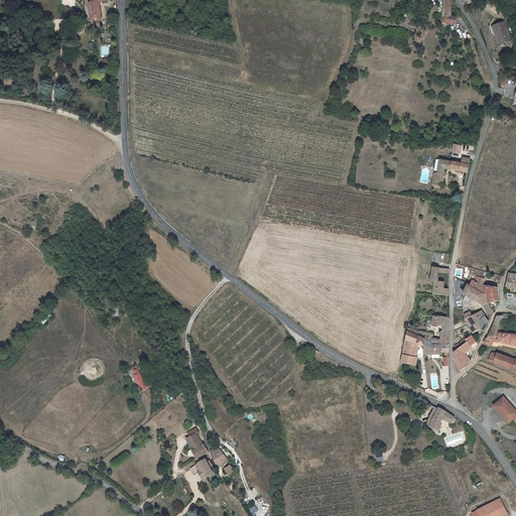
[(104,0),(90,0),(94,20),(102,19),(99,1),(104,0)]
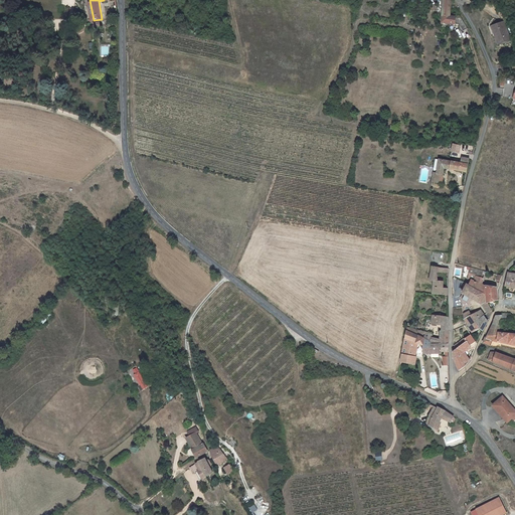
[(442,0),(442,7),(441,22),(454,23),(454,21),(459,22),(460,14),(454,13),(454,16),(450,15),(450,0),(442,0)]
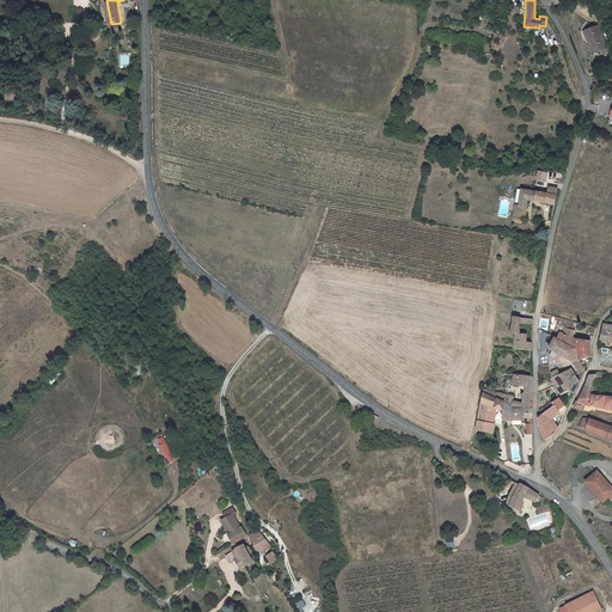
[(605,47),(597,25),(585,30),(588,40),(592,38),(597,50),(605,47)]
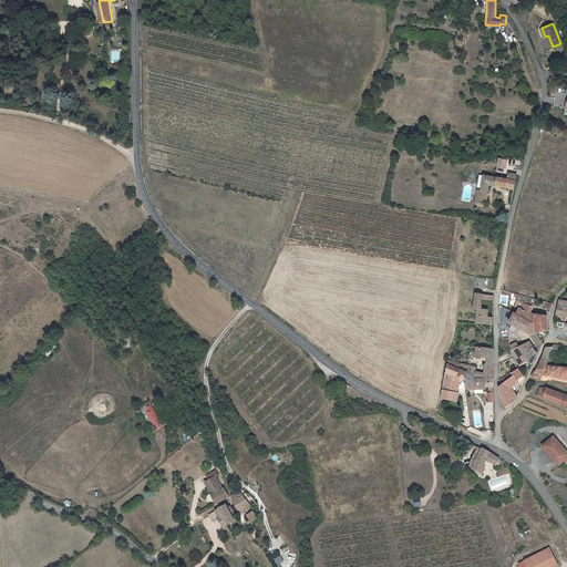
[(496,167),(506,168),(507,160),(497,157),(496,167)]
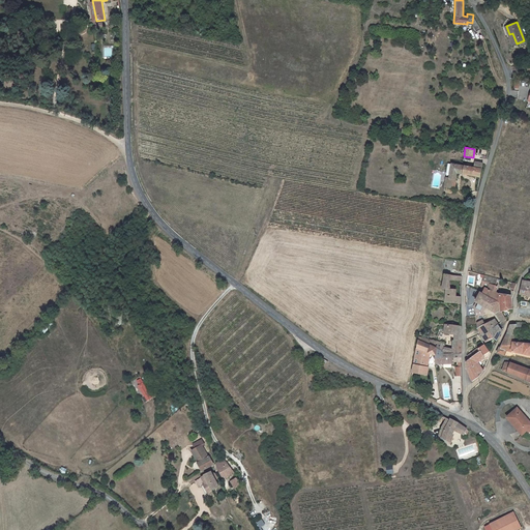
[(474,162),(473,166),(470,165),(469,167),(451,164),(448,179),(445,178),(444,187),(454,189),(458,173),(479,177),(481,164),(474,162)]
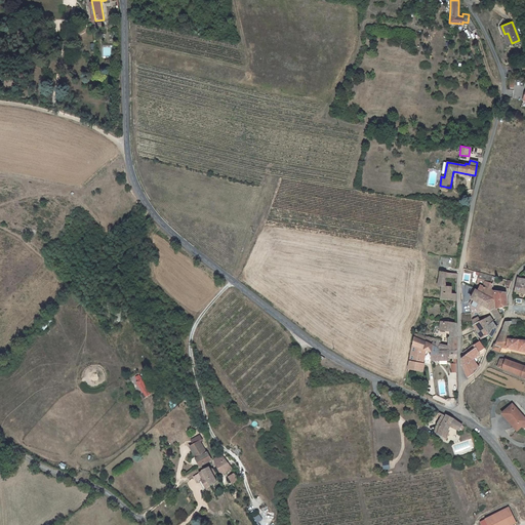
[(455,300),(455,294),(450,293),(450,287),(445,287),(446,278),(456,277),(455,273),(439,272),(437,287),(441,287),(442,300),(455,300)]
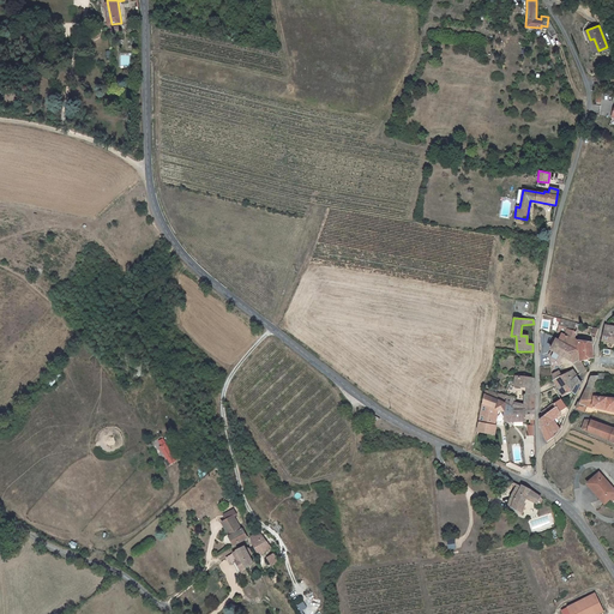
[(564,332),(561,341),(581,351),(582,357),(593,356),(591,343),(581,344),(575,339),(576,332),(575,331),(576,323),(560,318),(559,331),(564,332)]
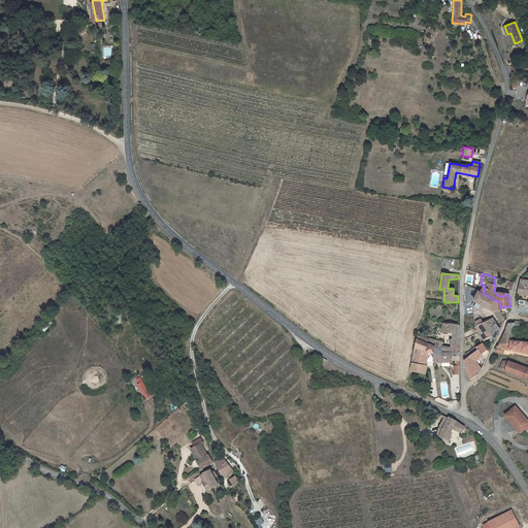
[(519,287),(518,293),(527,294),(527,279),(521,278),(519,287)]
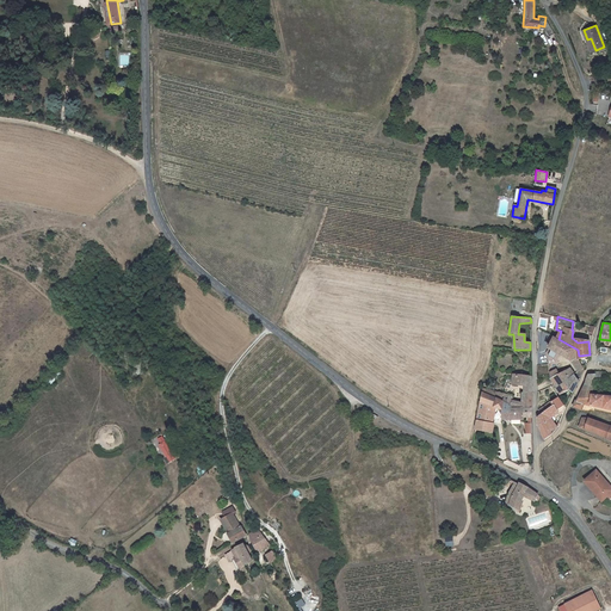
[(584,368),(579,356),(578,350),(559,339),(555,338),(549,349),(572,362),(580,371),(584,368)]
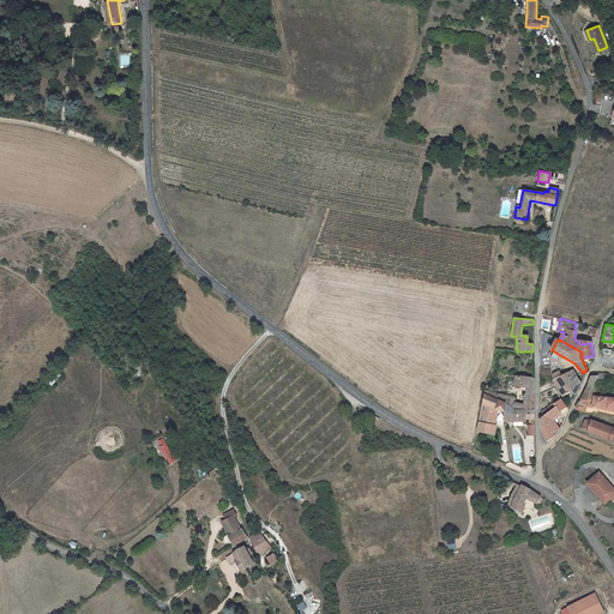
[(572,371),(560,377),(563,380),(566,386),(577,377),(572,371)]
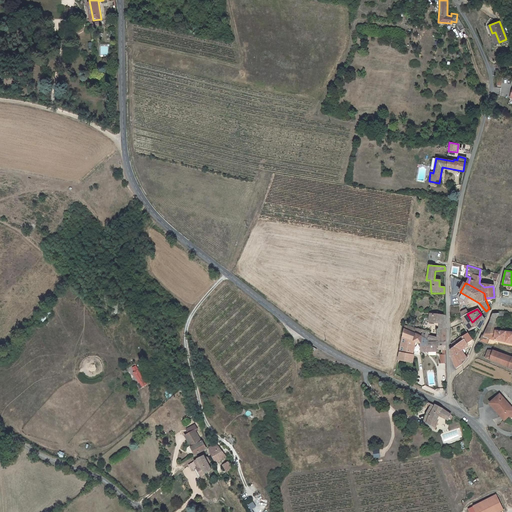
[(492,313),(490,321),(496,323),(497,319),(504,317),(505,311),(498,311),(498,312),(492,313)]
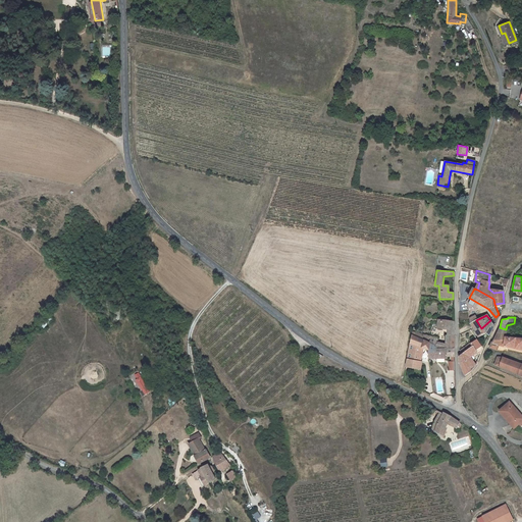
[(493,325),(490,320),(481,328),(478,323),(473,327),(480,337),(486,332),(489,334),(493,325)]
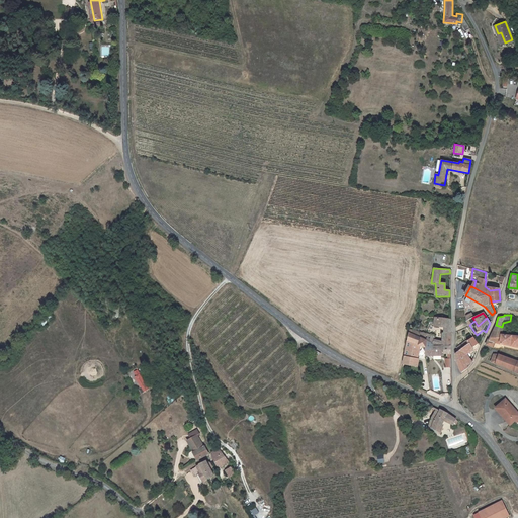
[(427,355),(451,355),(450,320),(434,319),(434,327),(443,328),(443,342),(435,341),(435,337),(410,330),(403,364),(416,366),(421,345),(427,346),(427,355)]
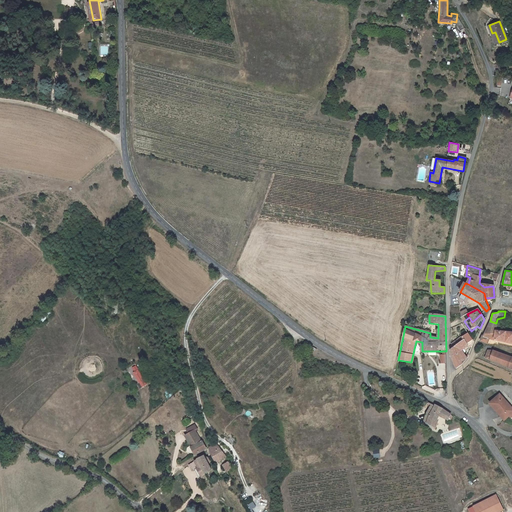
[(496,323),(490,321),(490,324),(488,324),(486,331),(485,331),(484,335),(483,335),(480,340),(485,342),(488,344),(498,346),(498,343),(511,346),(511,332),(508,332),(495,331),(496,323)]
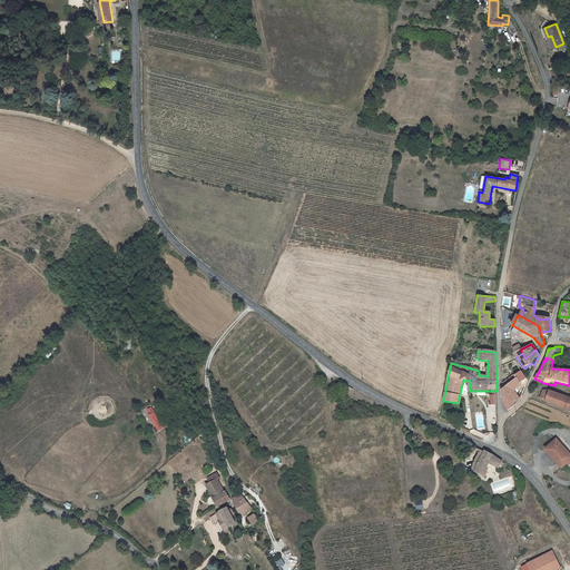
[(521,371),(512,375),(514,379),(505,385),(501,389),(501,396),(508,409),(513,405),(512,402),(520,396),(516,392),(522,385),(524,386),(528,379),(521,371)]
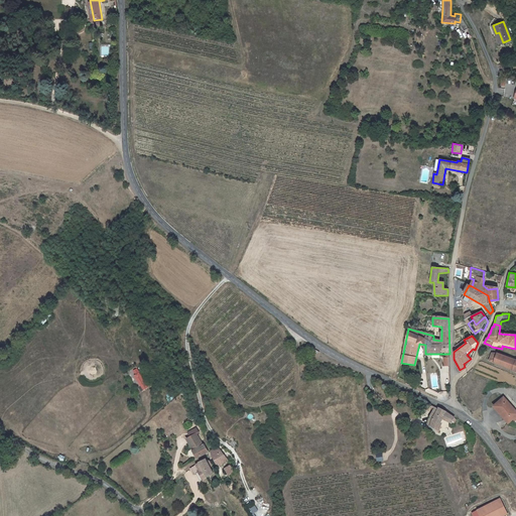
[(466,343),(464,340),(457,346),(458,349),(466,343)]
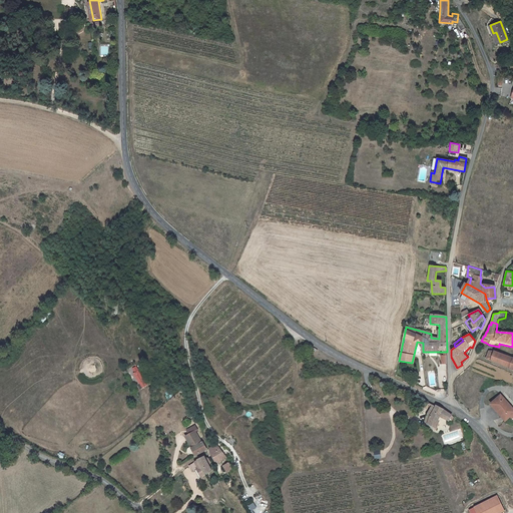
[(512,368),(512,358),(489,351),(486,359),(512,368)]
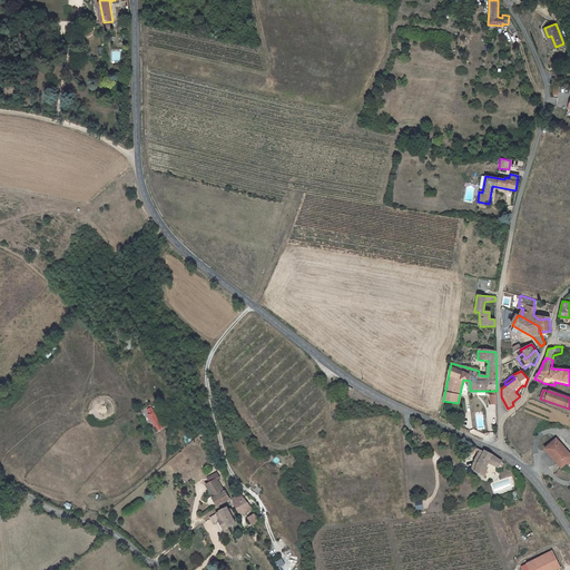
[(144,411),(158,432),(165,428),(150,405),(144,411)]
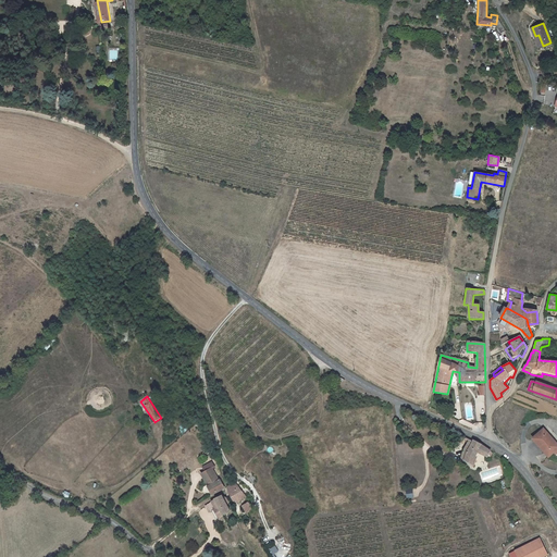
[(556,452),(556,450),(556,442),(545,430),(534,440),(551,457),(556,452)]
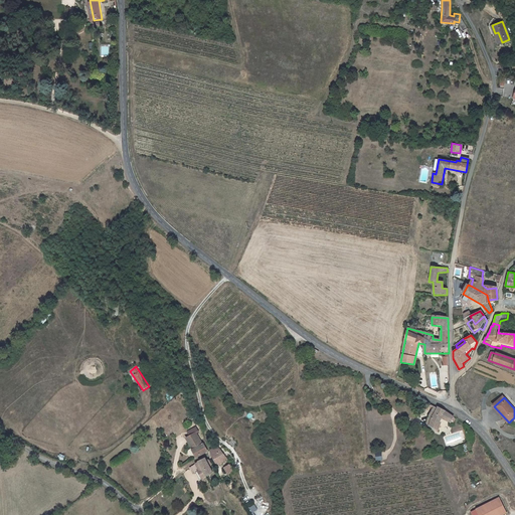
[(437,408),(428,425),(437,430),(441,418),(453,424),(457,418),(433,403),(432,406),(437,408)]
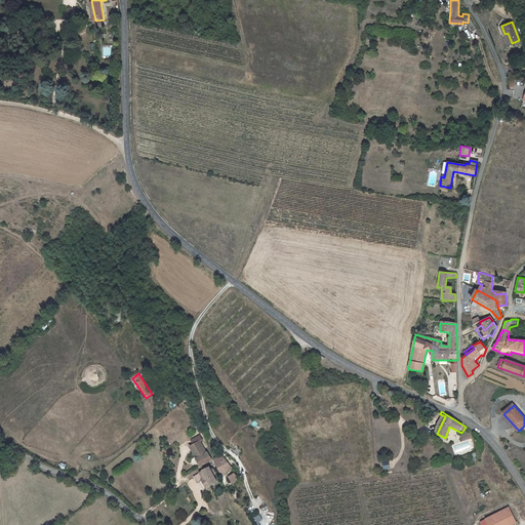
[(445,416),(440,414),(433,432),(437,434),(445,416)]
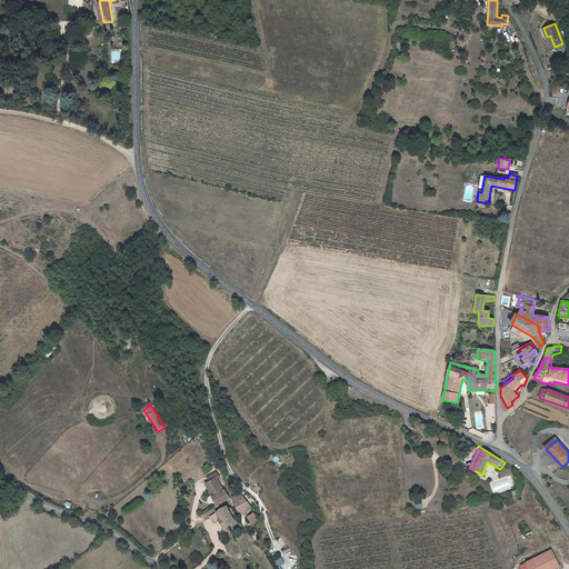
[(220,506),(230,499),(231,499),(227,491),(226,491),(225,491),(218,479),(220,478),(218,473),(209,478),(211,482),(207,486),(215,498),(213,498),(219,507),(220,506)]
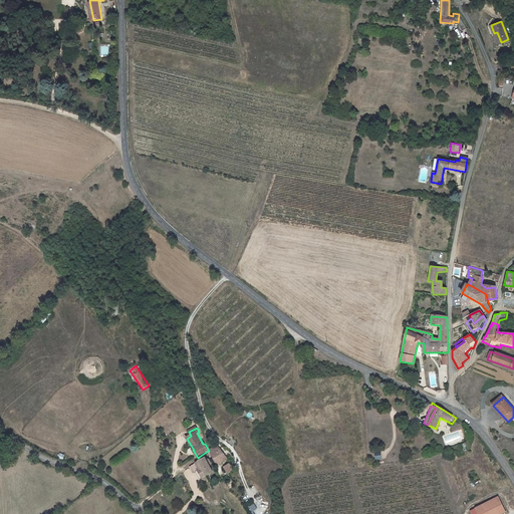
[(467,442),(449,449),(452,458),(470,452),(467,442)]
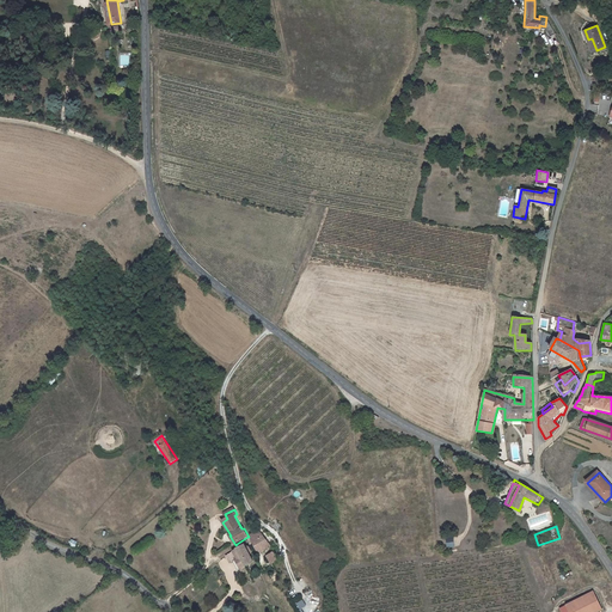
[(252,542),(254,544),(258,552),(271,544),(259,530),(251,534),(252,542)]
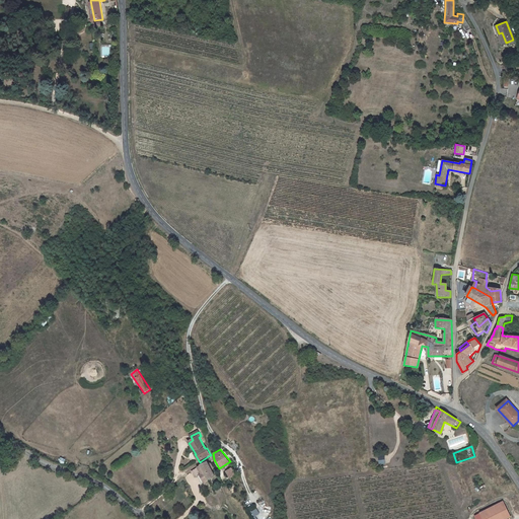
[(212,468),(214,467),(212,463),(210,462),(209,463),(208,461),(202,465),(199,467),(199,468),(195,473),(196,474),(201,476),(200,477),(205,484),(216,475),(212,468)]
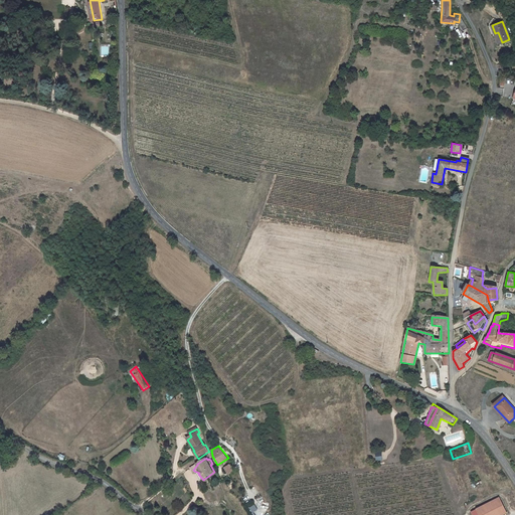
[(231,463),(226,466),(230,473),(235,469),(231,463)]
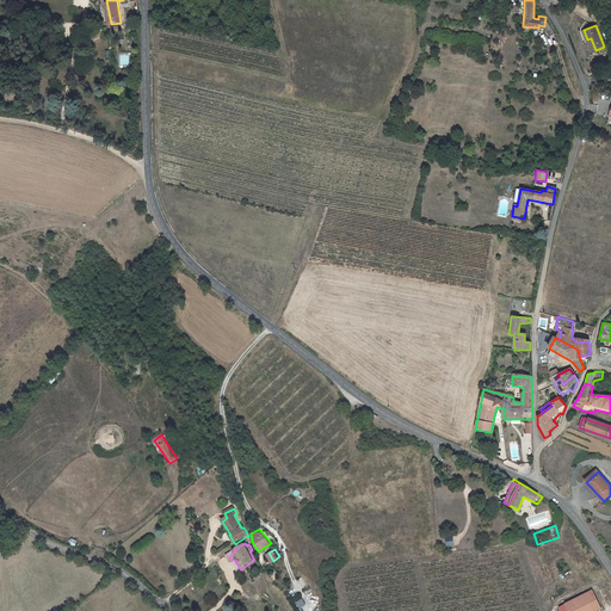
[(594,610),(598,610),(588,591),(561,604),(565,610),(594,610)]
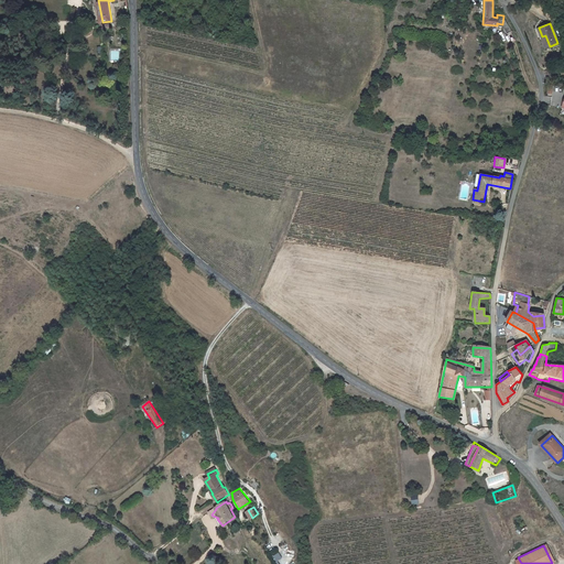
[(279,552),(273,555),(277,562),(282,559),(279,552)]
